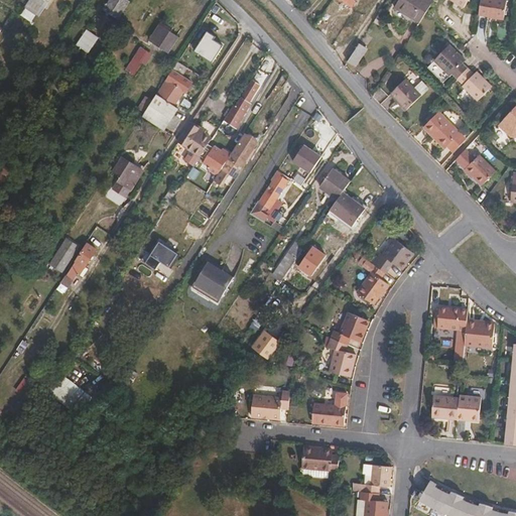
[(45,0),(44,0),(27,0),(24,7),(35,14),(45,0)]
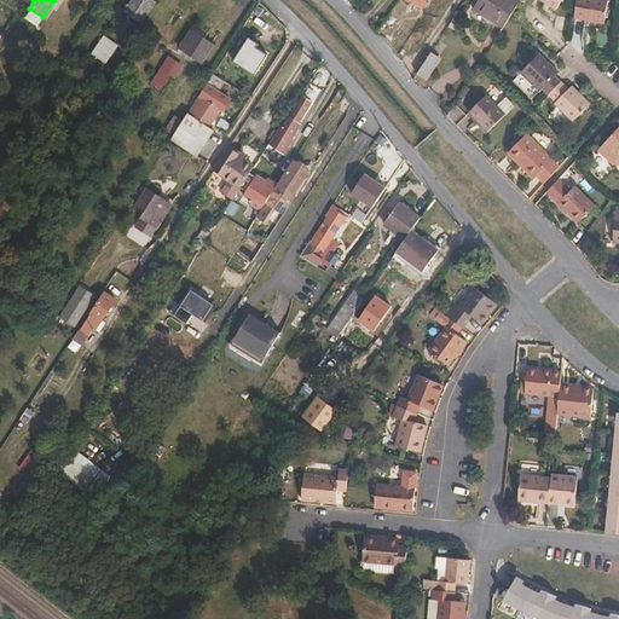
[(154,1),(151,0),(129,0),(123,11),(140,23),(154,1)]
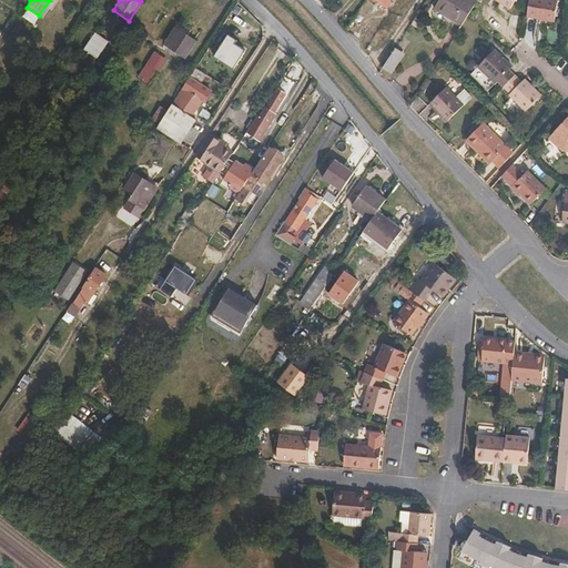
[(476,1),(474,0),(438,0),(433,9),(460,26),(467,14),(476,1)]
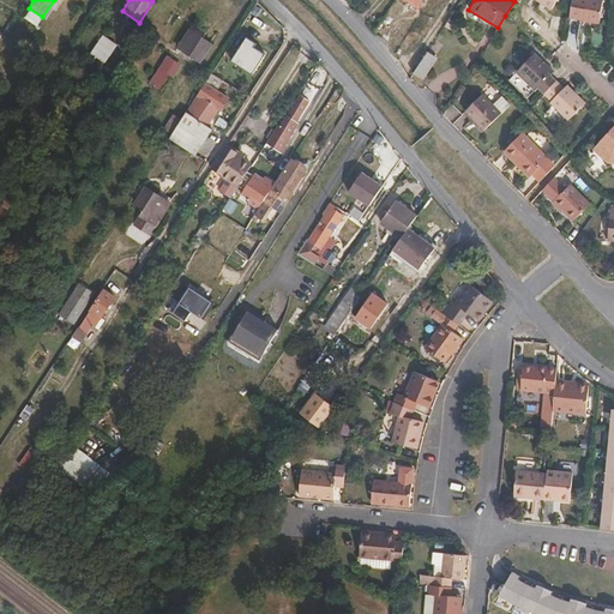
[(601,1),(594,0),(570,0),(567,18),(597,23),(601,1)]
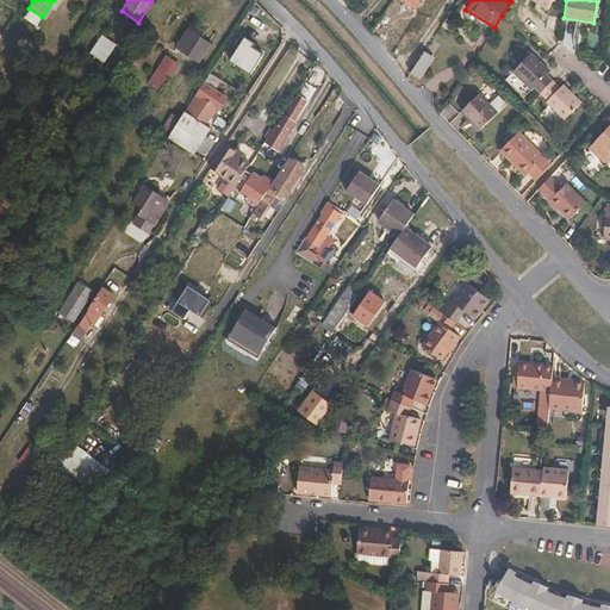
[(449,13),(444,20),(450,25),(455,18),(449,13)]
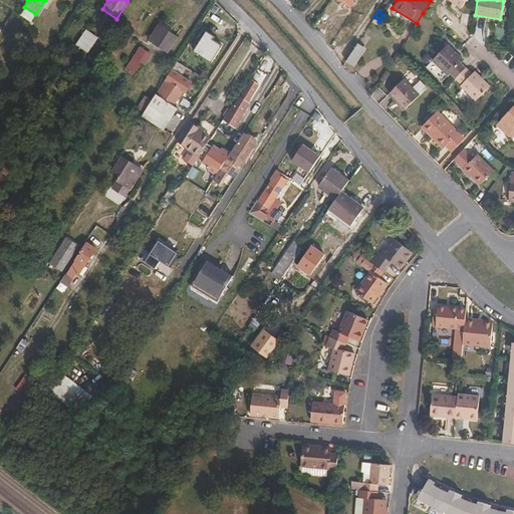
[(376,26),(379,21),(374,17),(371,22),(376,26)]
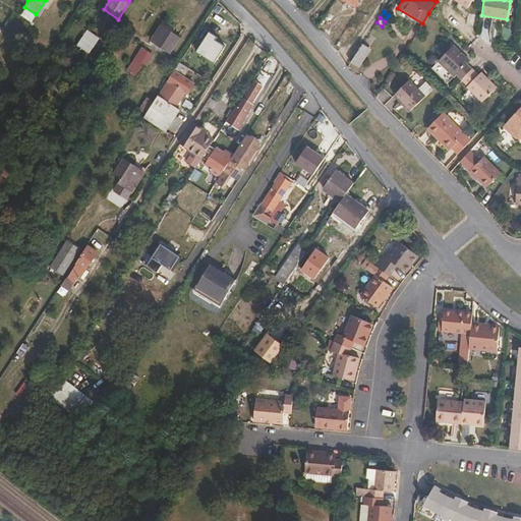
[(163,26),(160,24),(151,41),(154,43),(163,26)]
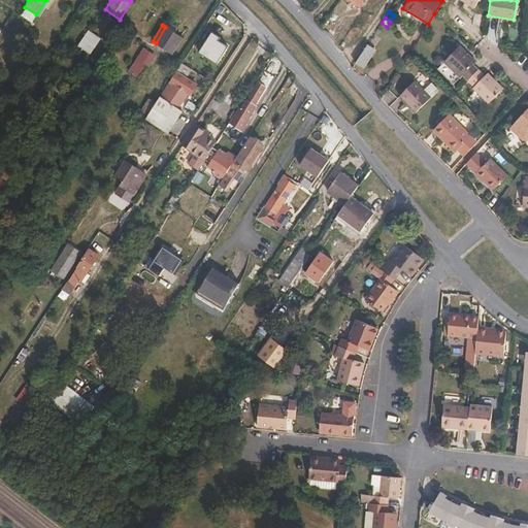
[(180,36),(165,27),(156,43),(171,53),(180,36)]
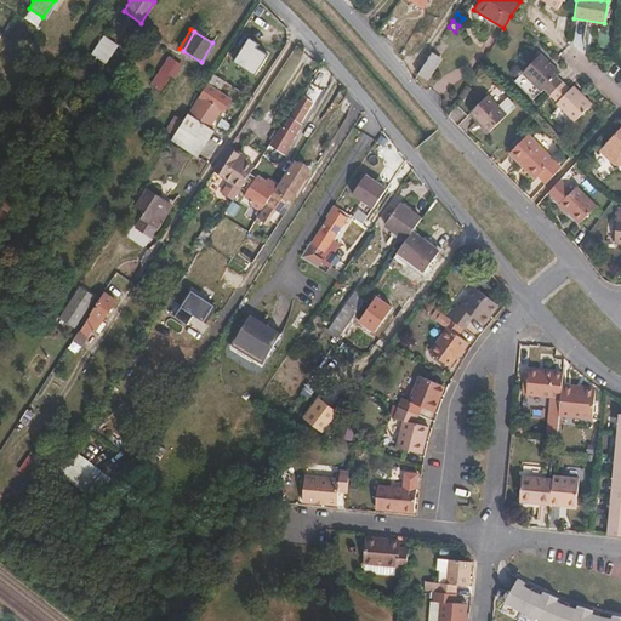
[(115,45),(104,36),(87,62),(100,70),(115,45)]
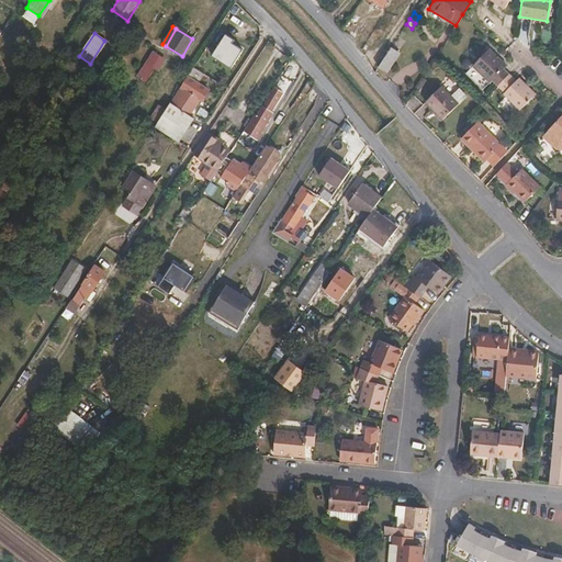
[(235,40),(223,34),(210,56),(231,68),(243,53),(232,45),(235,40)]
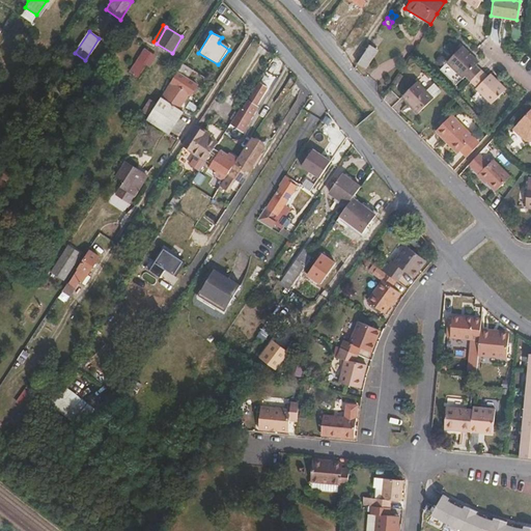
[(375,50),(368,46),(357,63),(364,67),(375,50)]
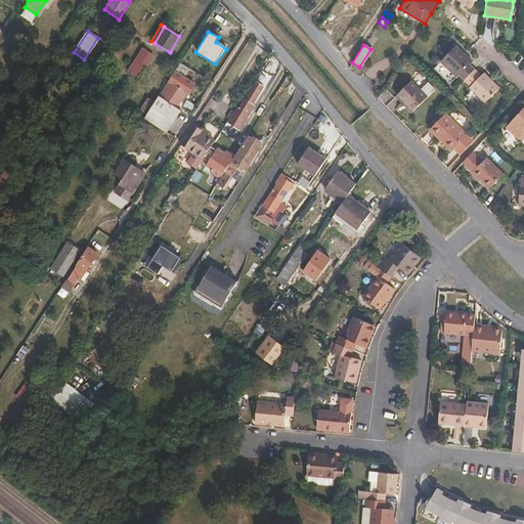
[(457,75),(463,79),(473,69),(468,63),(471,60),(455,45),(440,60),(455,76),(457,75)]
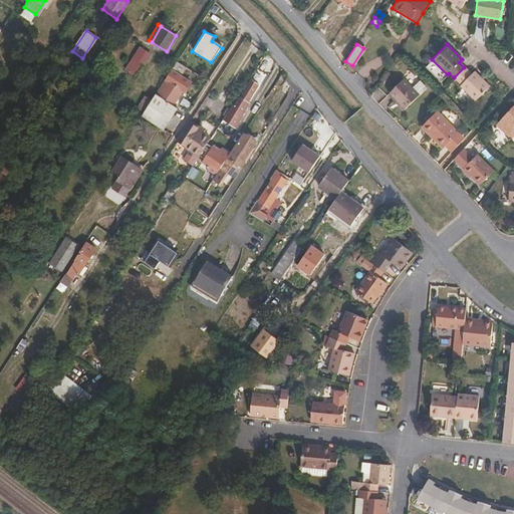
[(137,77),(153,54),(141,46),(125,70),(137,77)]
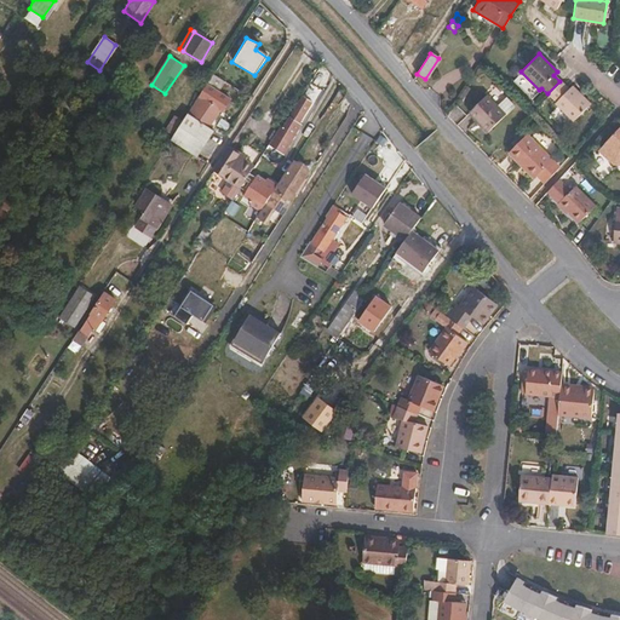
[(223,81),(213,74),(199,97),(200,98),(189,116),(207,127),(218,110),(220,113),(229,101),(217,92),(223,81)]
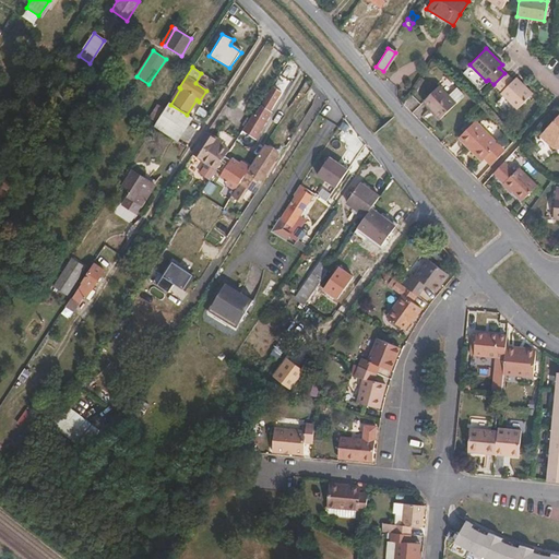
[(504,73),(494,84),(500,92),(499,93),(514,109),(531,94),(514,78),(512,80),(504,73)]
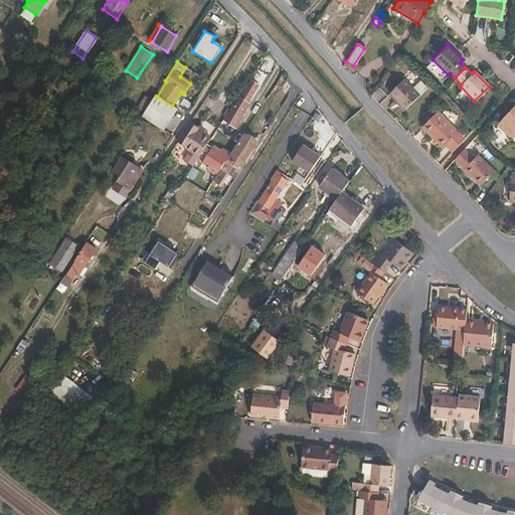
[(405,97),(411,101),(418,95),(403,77),(388,93),(400,106),(405,97)]
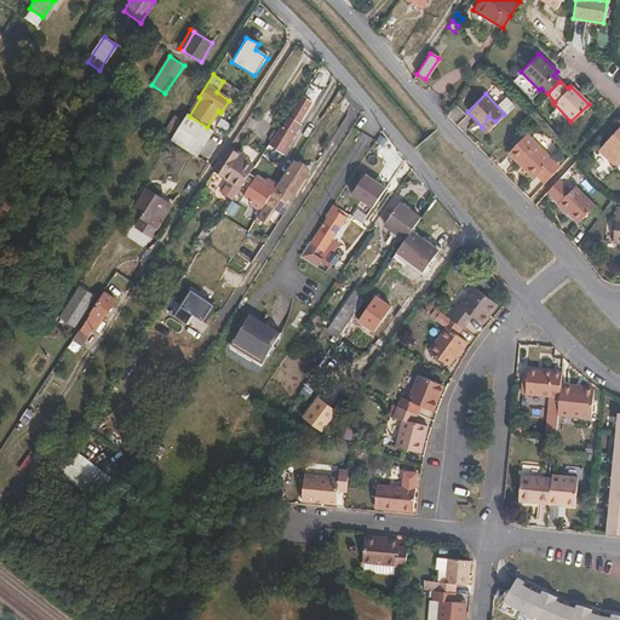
[(311,103),(303,97),(282,127),(280,126),(268,144),(283,155),(302,126),(298,124),(311,103)]
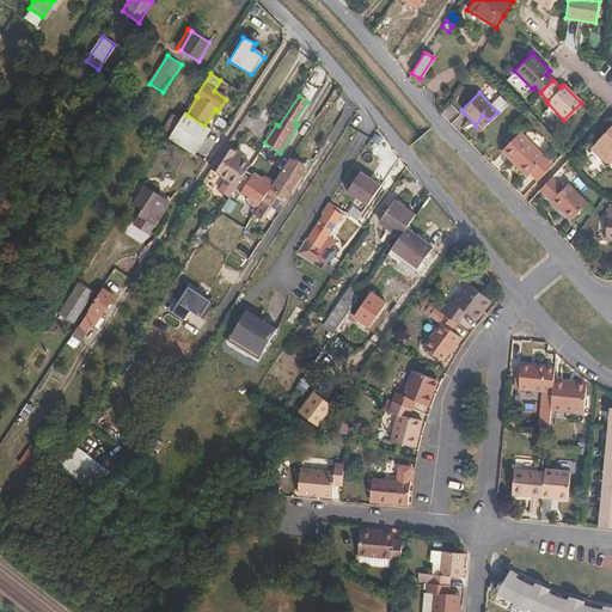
[(187,115),(183,112),(167,138),(193,154),(209,129),(204,126),(187,115)]
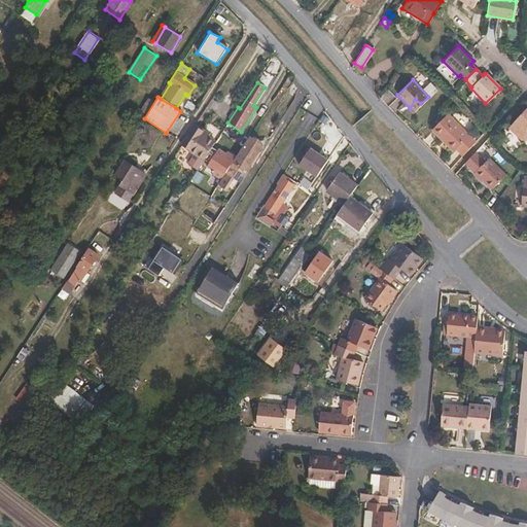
[(413,111),(421,103),(415,99),(410,108),(413,111)]
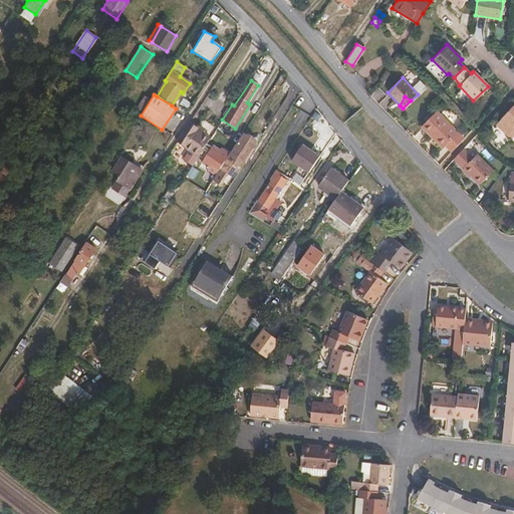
[(513,104),(493,125),(504,136),(508,131),(513,135),(513,104)]
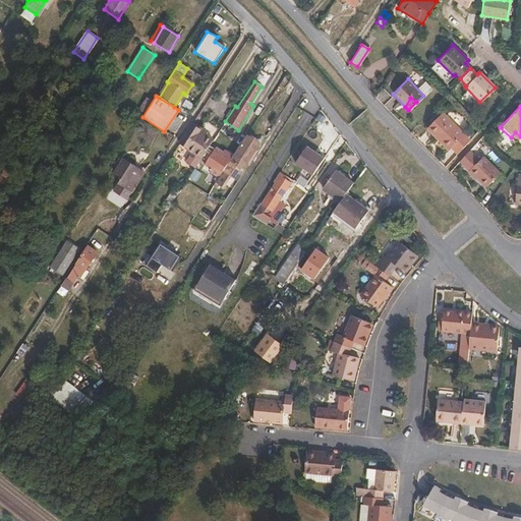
[(466,142),(440,114),(425,127),(446,150),(449,147),(455,155),(466,142)]
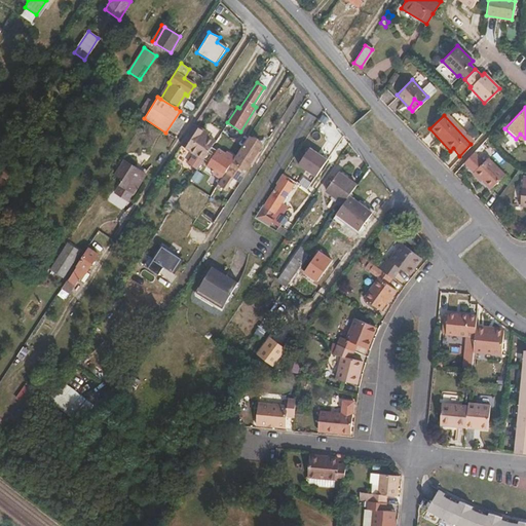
[(208,134),(193,124),(181,145),(203,159),(215,142),(207,137),(208,134)]
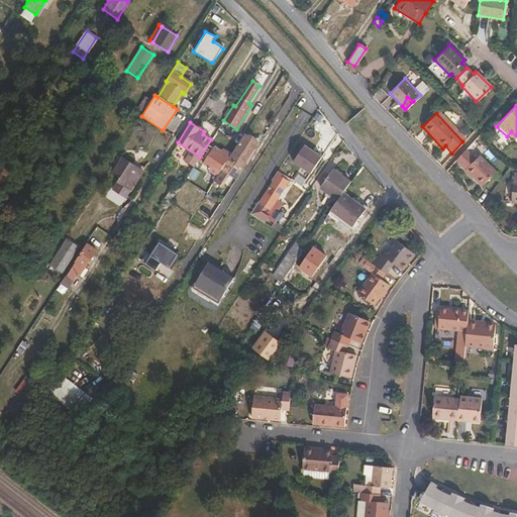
[(257,142),(245,133),(222,170),(226,173),(236,179),(246,164),(244,163),(257,142)]
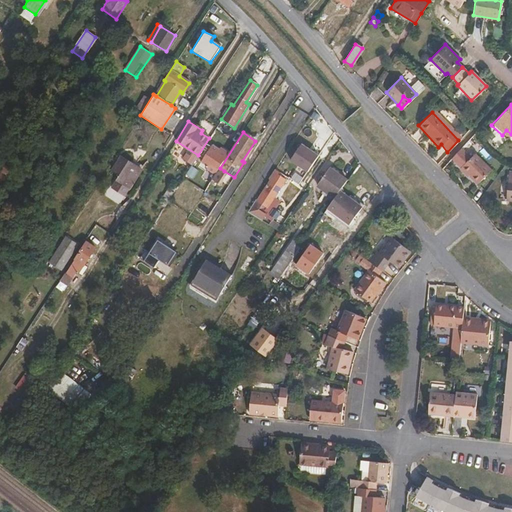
[(301,144),(290,161),(307,172),(319,155),(301,144)]
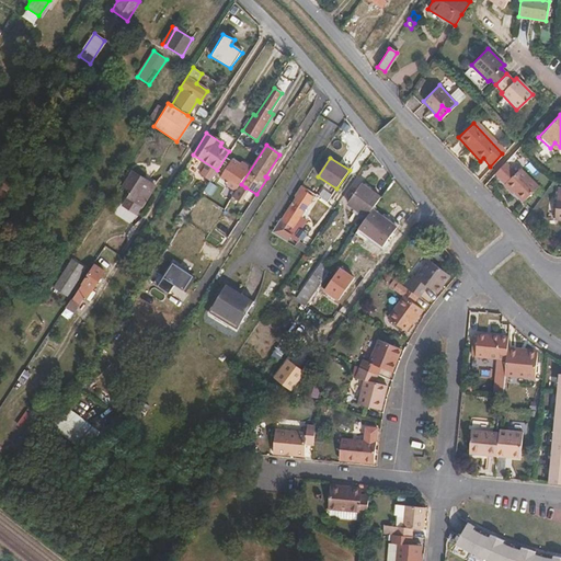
[(513,173),(508,168),(500,174),(505,181),(513,173)]
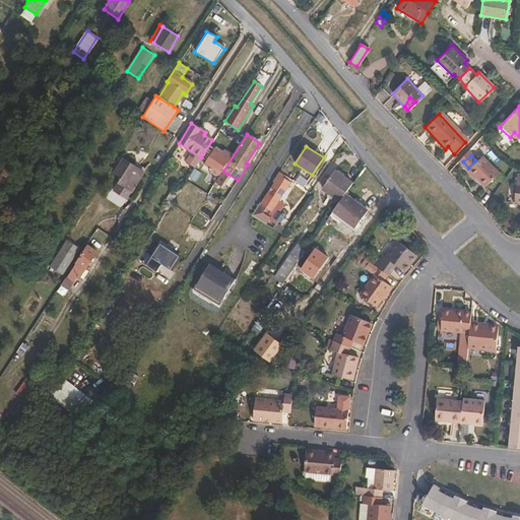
[(496,175),(479,157),(475,160),(468,168),(464,171),(480,189),(496,175)]
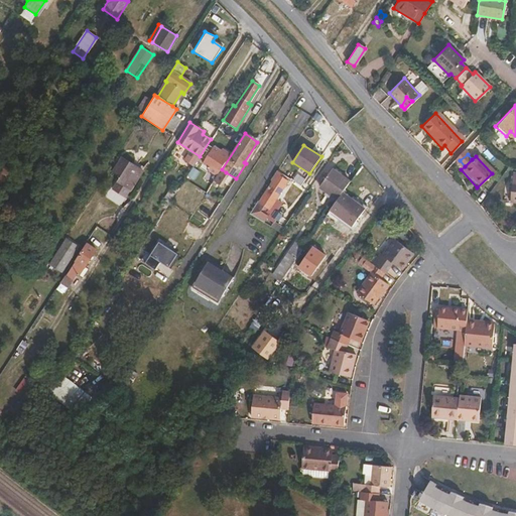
[(142,171),(122,158),(114,171),(120,175),(117,180),(130,188),(142,171)]
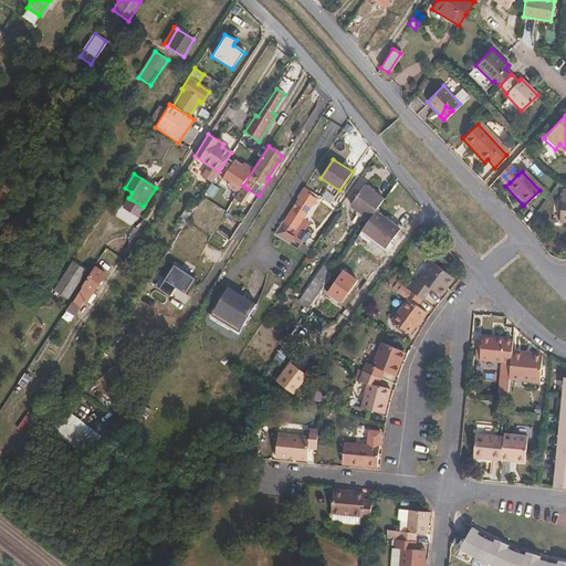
[(206,194),(215,198),(219,187),(211,184),(206,194)]
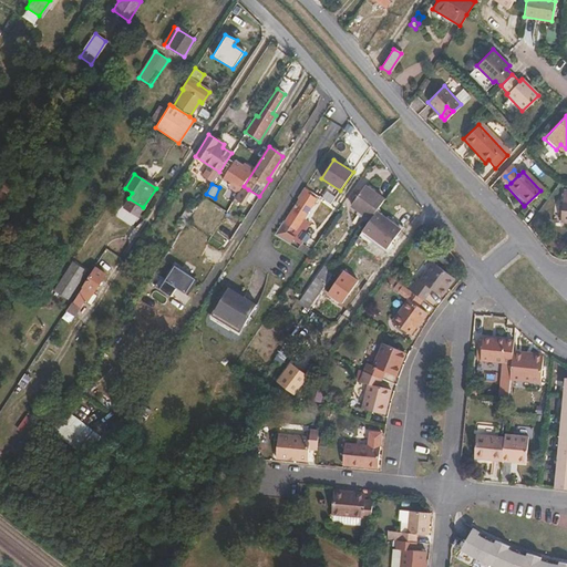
[(372,217),(375,213),(378,209),(385,198),(366,184),(352,204),(372,217)]
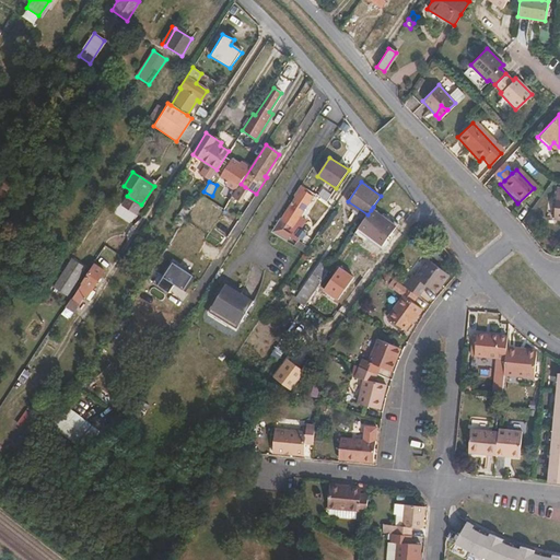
[(245,187),(241,184),(233,197),(236,199),(245,187)]
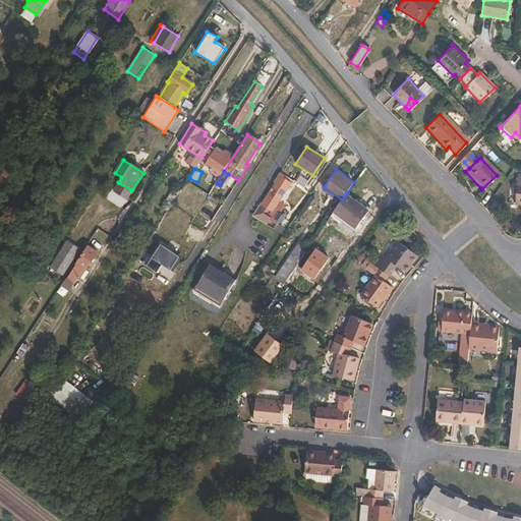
[(286,176),(280,172),(274,181),(278,184),(265,205),(261,203),(251,216),(283,235),(287,230),(267,217),(289,182),(284,179),(286,176)]
